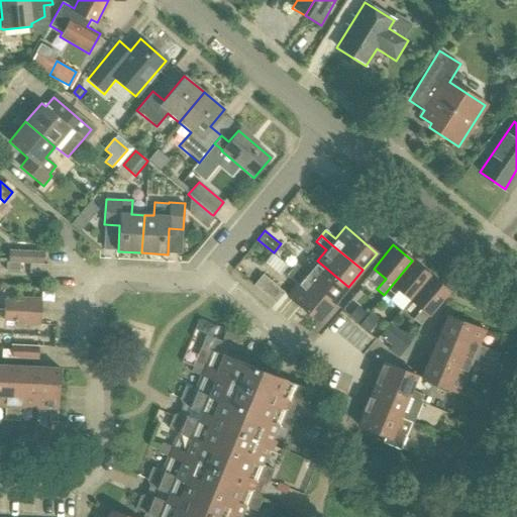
[(43,264),(44,251),(9,249),(8,263),(46,265),(46,264),(43,264)]
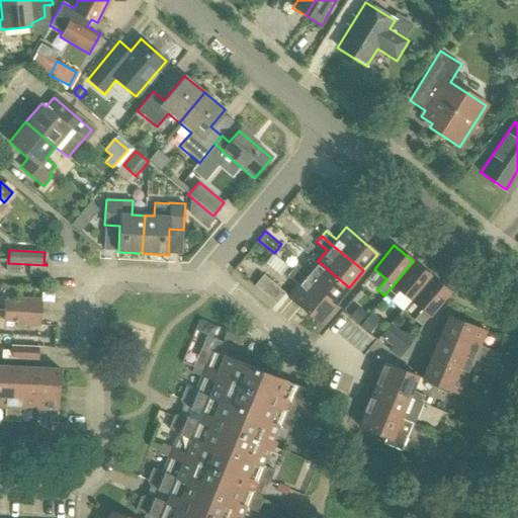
[(349,287),(318,261),(308,273),(297,264),(292,269),(310,283),(335,305),(349,287)]
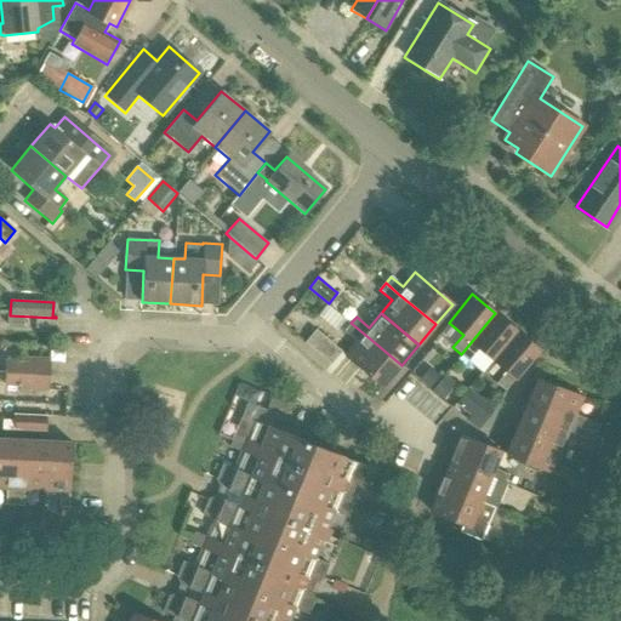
[(496,364),(520,335),(495,313),(461,354),(469,360),(479,349),(496,364)]
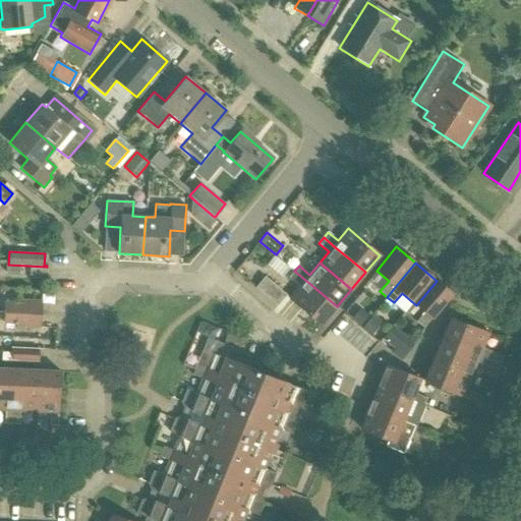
[(47,267),(8,265),(6,265),(6,273),(30,274),(30,275),(46,276),(47,267)]
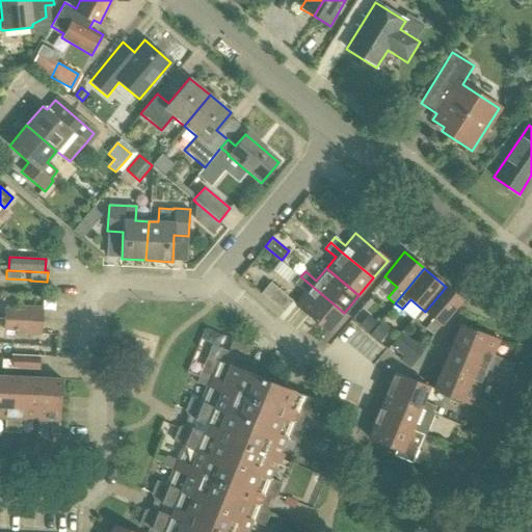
[(344,313),(318,291),(300,276),(295,284),(306,292),(296,304),(328,330),(344,313)]
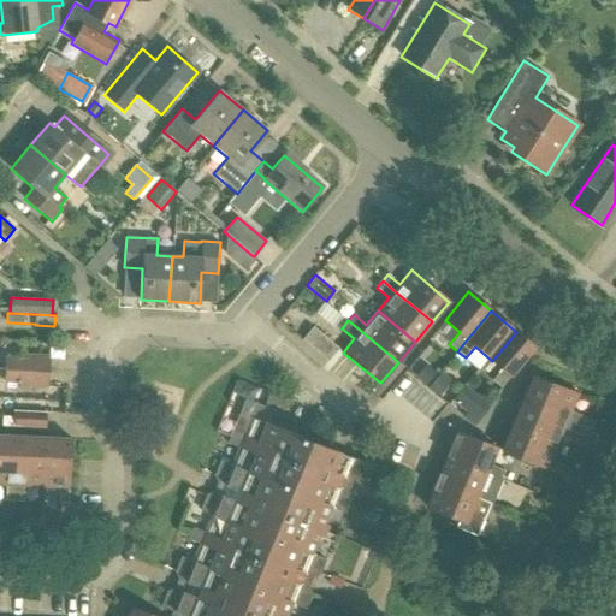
[(327,361),(338,349),(313,327),(302,339),(327,361)]
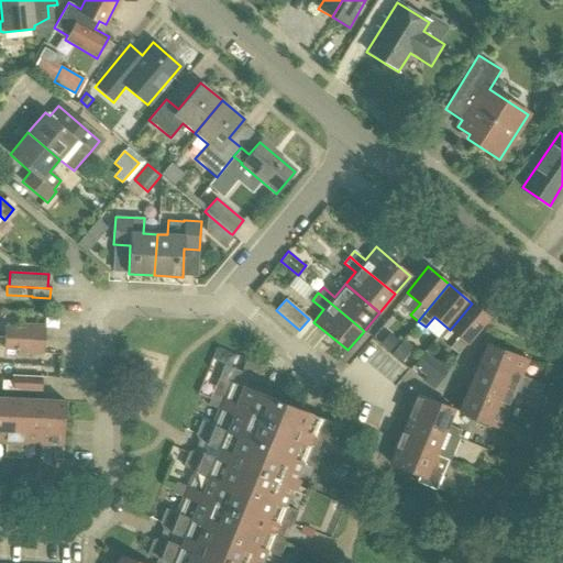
[(472,304),(450,330),(460,337),(450,348),(457,354),(467,343),(489,318),(472,304)]
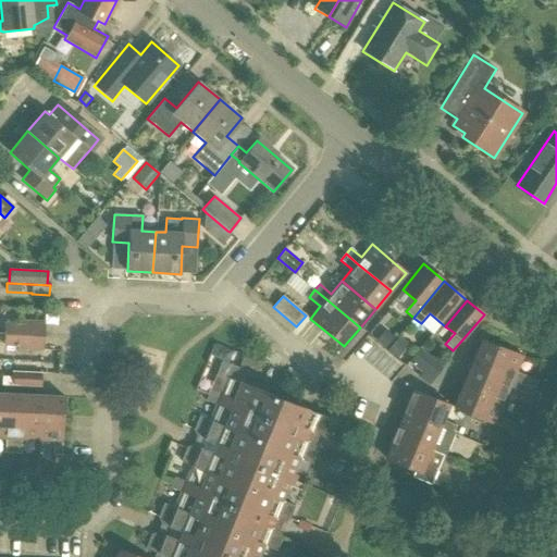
[(45,335),(45,321),(19,320),(17,322),(5,322),(4,334),(45,335)]
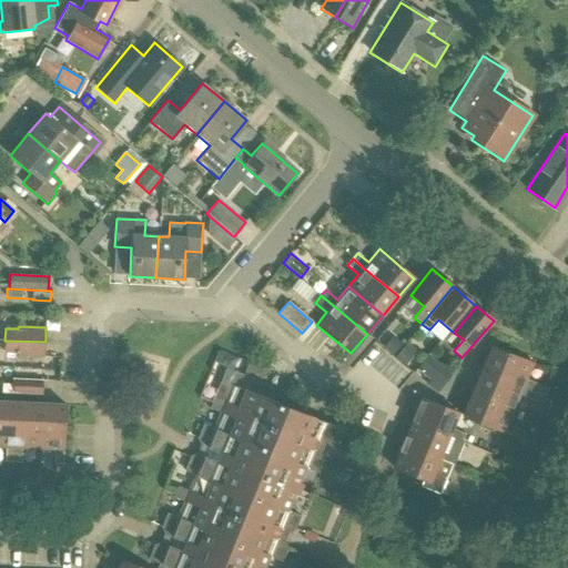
[(44,358),(46,342),(4,341),(3,353),(17,354),(17,357),(44,358)]
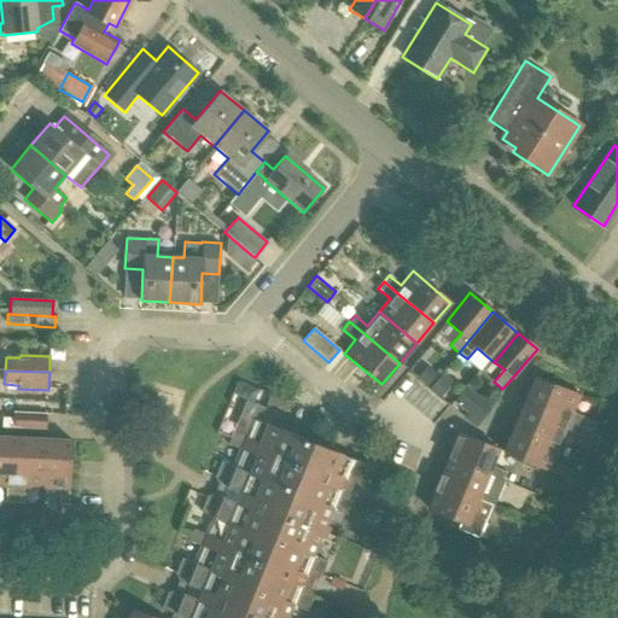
[(583,427),(587,419),(573,413),(579,396),(535,377),(524,402),(583,427)]
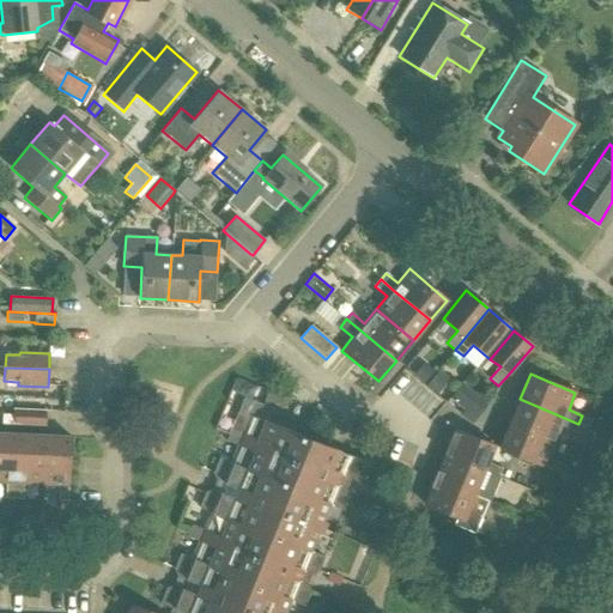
[(430,381),(425,386),(436,395),(441,389),(430,381)]
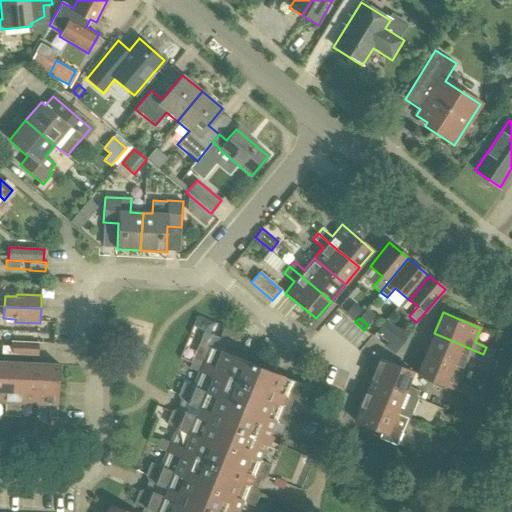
[(405,337),(395,329),(386,341),(395,349),(405,337)]
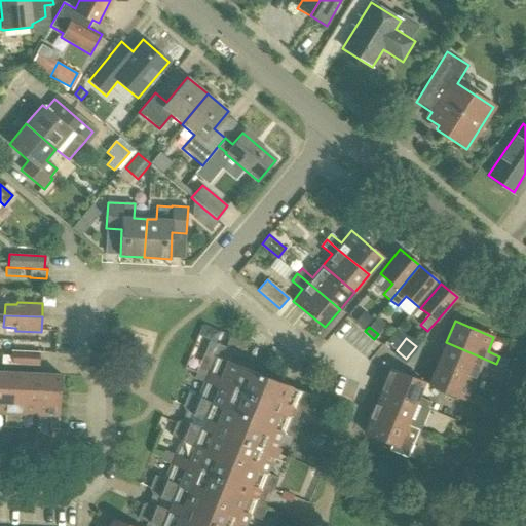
[(307,408),(312,396),(238,365),(242,353),(210,340),(194,378),(204,382),(198,397),(189,392),(184,406),(186,412),(183,420),(177,422),(172,436),(181,440),(175,454),(165,450),(161,460),(171,464),(164,479),(155,475),(150,487),(152,494),(149,502),(143,505),(138,518),(147,522),(148,522),(145,525),(241,525),(247,514),(261,520),(266,506),(264,499),(267,491),(273,490),(278,477),(265,472),(270,456),(276,458),(280,449),(275,447),(280,431),(295,438),(300,424),(298,419),(301,410),(307,408)]
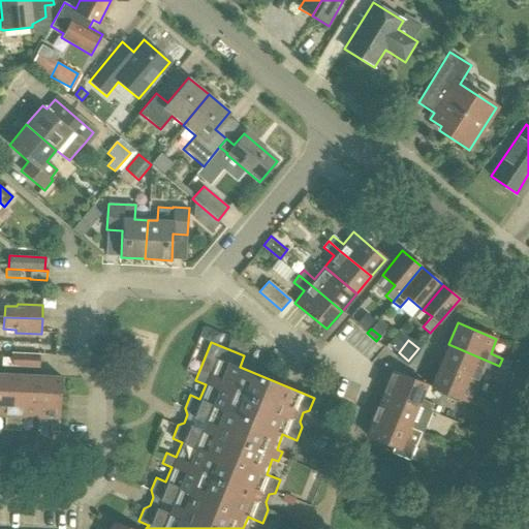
[(497,372),(499,366),(448,344),(440,365),(478,381),(485,368),(497,372)]
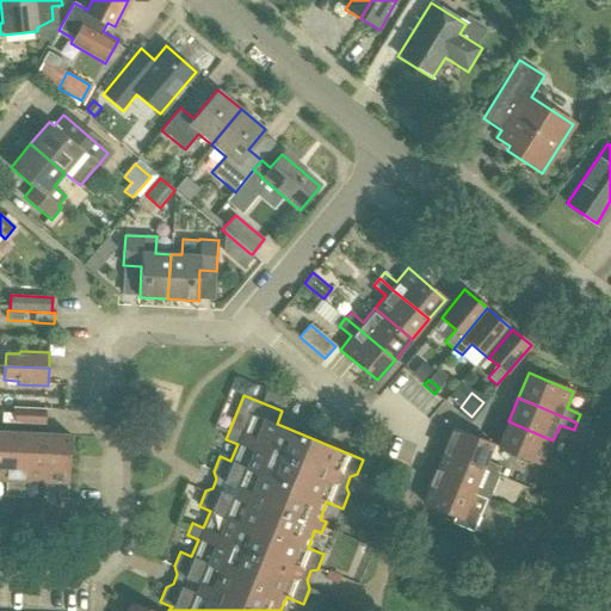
[(45,425),(47,408),(14,407),(14,413),(2,413),(2,423),(45,425)]
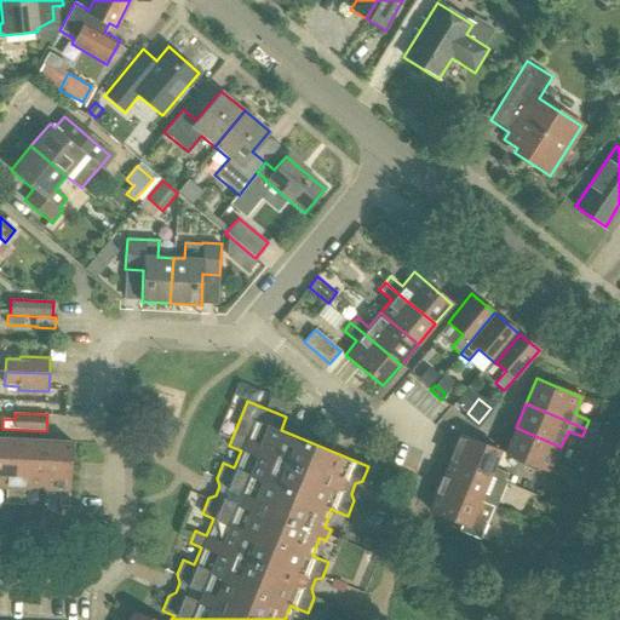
[(554,464),(561,447),(516,428),(505,453),(564,478),(568,470),(554,464)]
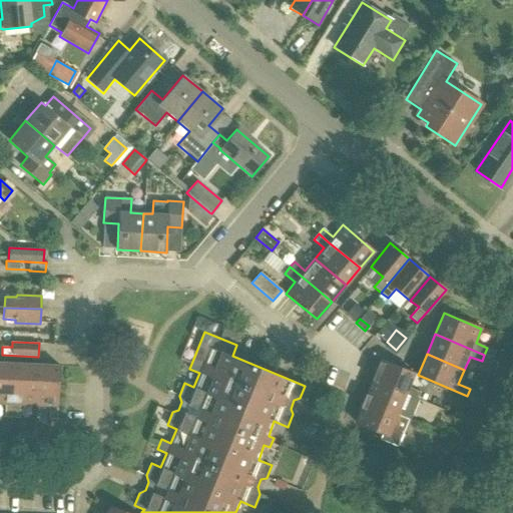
[(418,398),(420,392),(408,387),(414,373),(381,359),(373,380),(418,398)]
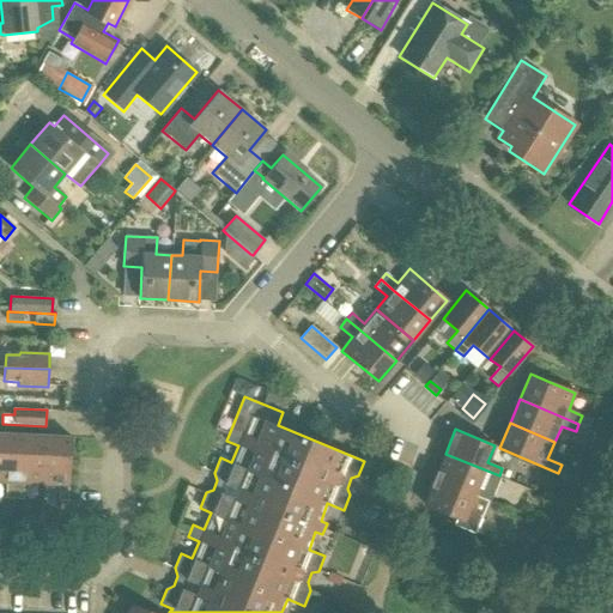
[(13,499),(18,434),(0,432),(0,481),(6,483),(6,498),(13,499)]
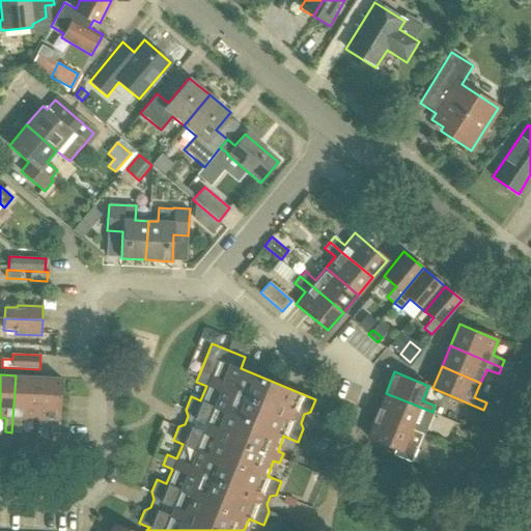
[(36,419),(38,378),(16,375),(11,432),(20,432),(21,419),(36,419)]
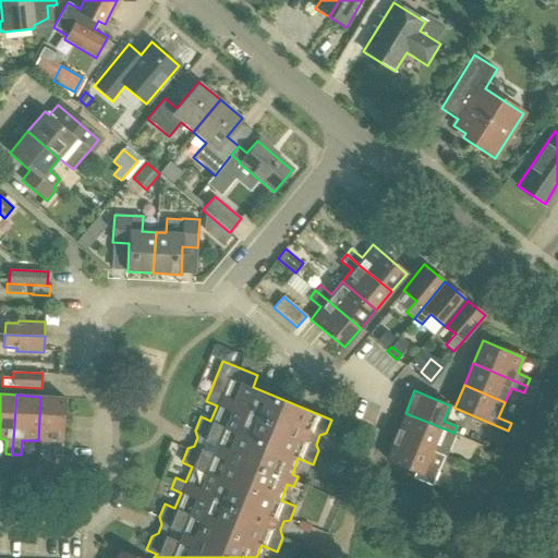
[(62,443),(64,398),(40,397),(38,440),(53,441),(53,456),(62,457),(62,443)]
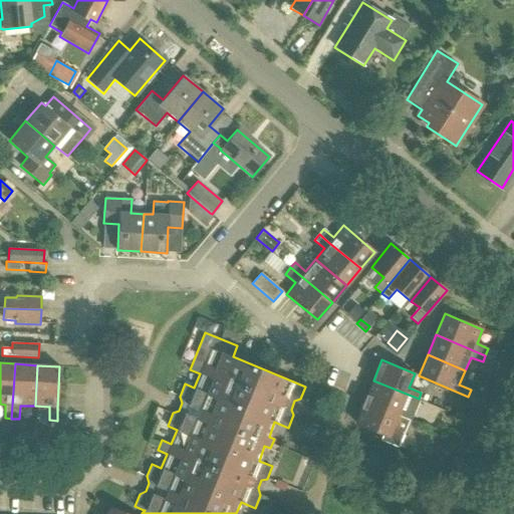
[(410,420),(419,399),(373,380),(364,401),(398,415),(410,420)]
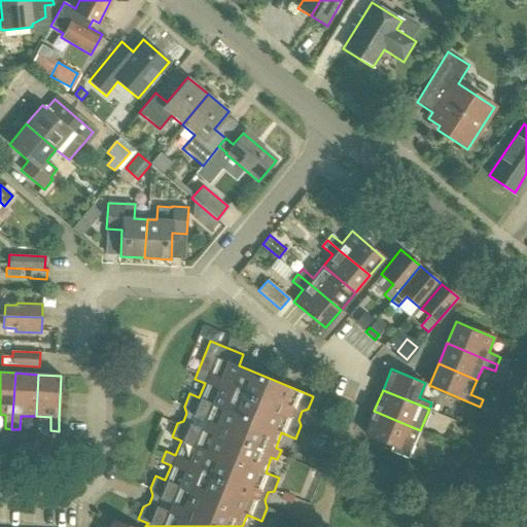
[(401,438),(408,425),(374,411),(365,432),(395,445),(392,452),(411,459),(416,445),(401,438)]
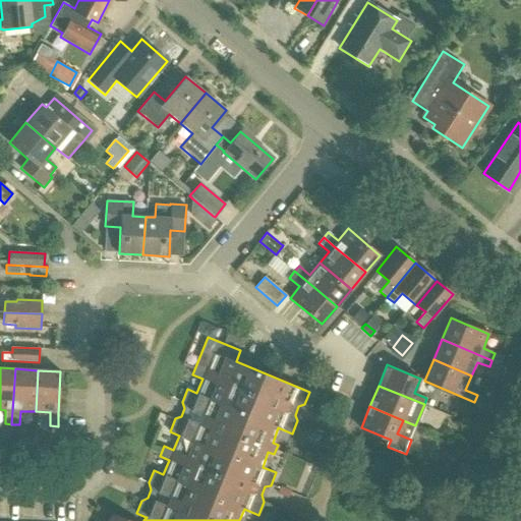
[(458,471),(469,476),(474,464),(464,460),(463,463),(461,463),(458,471)]
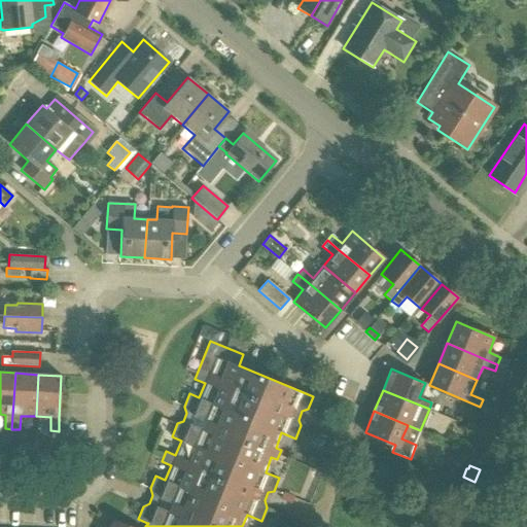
[(293,495),(283,491),(280,498),(290,502),(293,495)]
